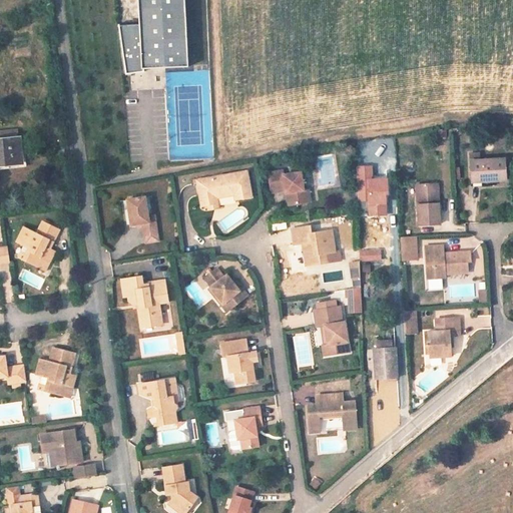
[(190,67),(187,0),(140,0),(142,23),(124,23),(126,70),(190,67)]
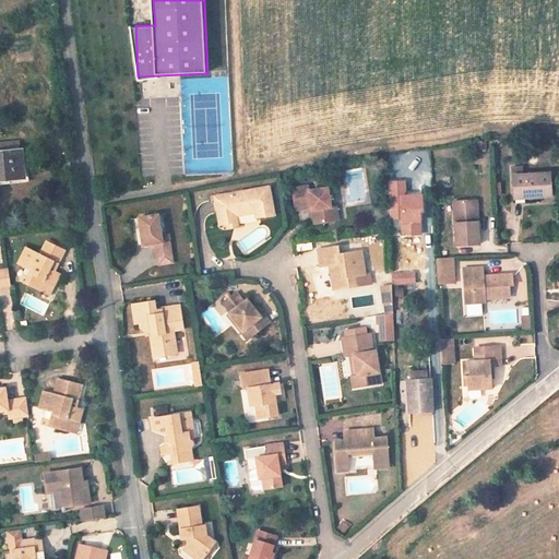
[(0,151),(19,149),(18,140),(0,141),(0,151)]
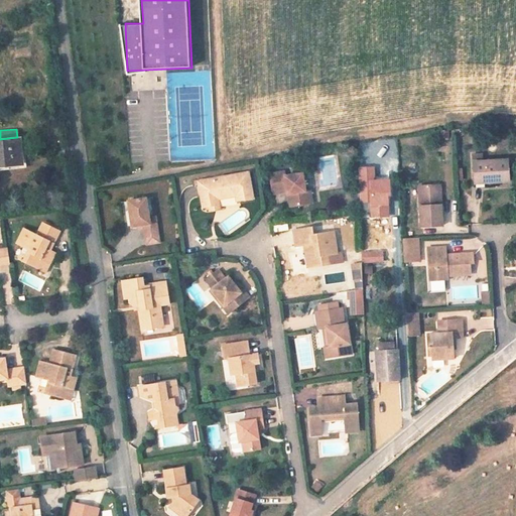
[(0,165),(22,163),(19,137),(17,137),(0,139),(0,165)]
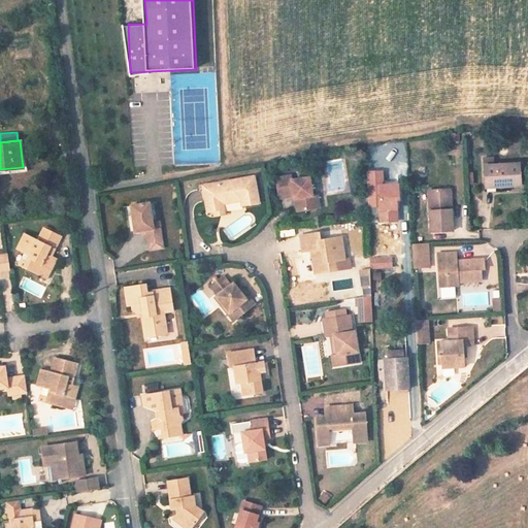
[(520,186),(520,162),(482,165),(483,184),(495,184),(495,187),(520,186)]
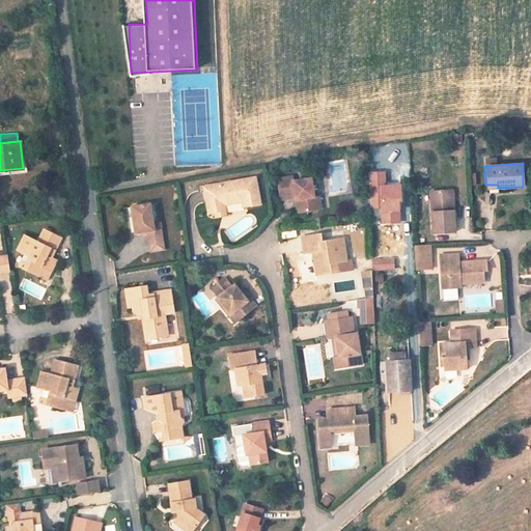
[(401,201),(401,185),(385,186),(385,171),(369,172),(371,208),(382,208),(383,224),(400,223),(399,201),(401,201)]
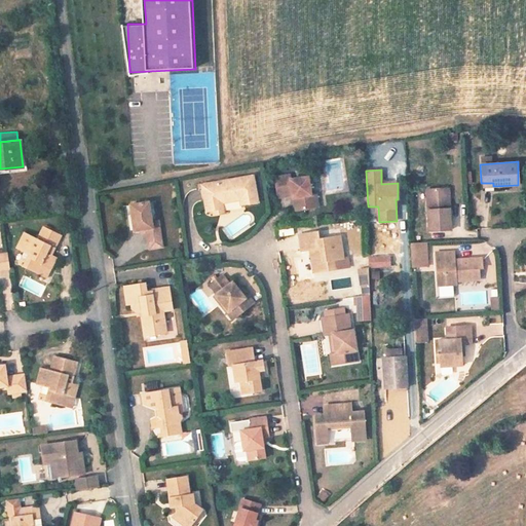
[(309,191),(305,172),(301,172),(302,175),(290,177),(288,172),(273,175),(275,195),(291,193),(291,196),(296,195),(297,199),(295,201),(295,204),(296,205),(296,208),(314,204),(312,191),(309,191)]
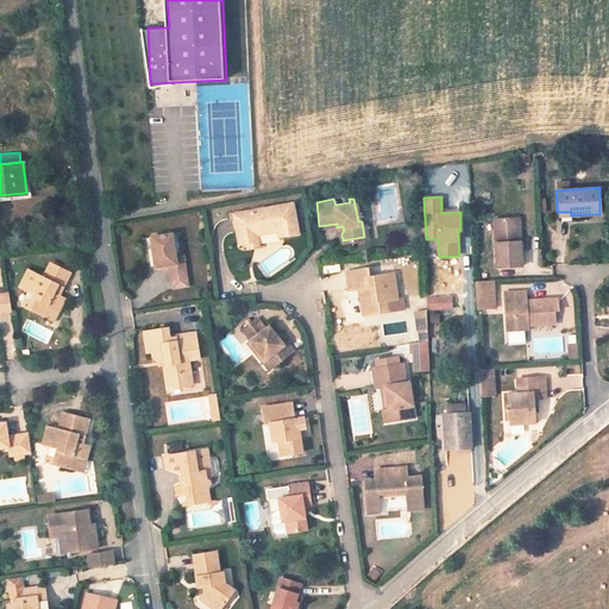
[(252,230),(281,225),(283,236),(297,233),(292,202),(248,211),(248,214),(232,217),(238,244),(246,243),(253,242),(252,230)]
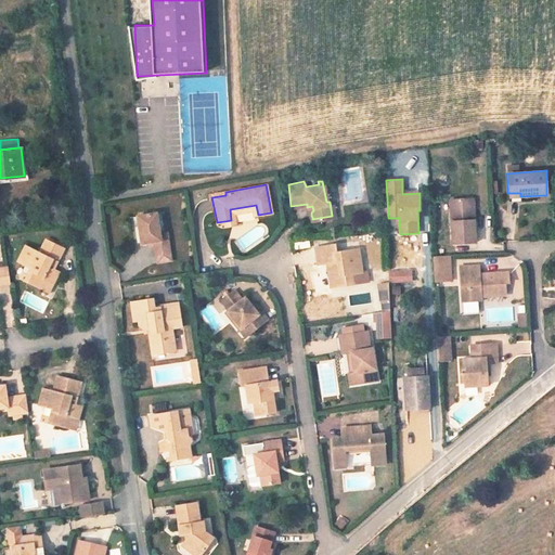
[(476,239),(475,217),(472,216),(470,194),(451,195),(453,239),(476,239)]
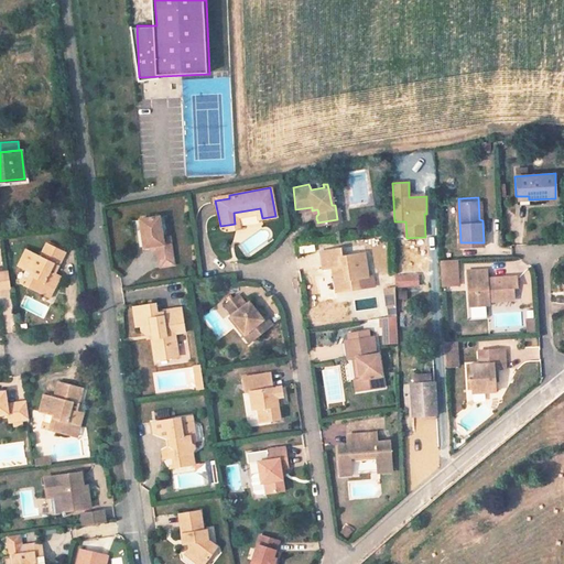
[(242,232),(239,217),(257,214),(258,219),(262,218),(260,208),(234,213),(235,224),(228,225),(230,235),(242,232)]
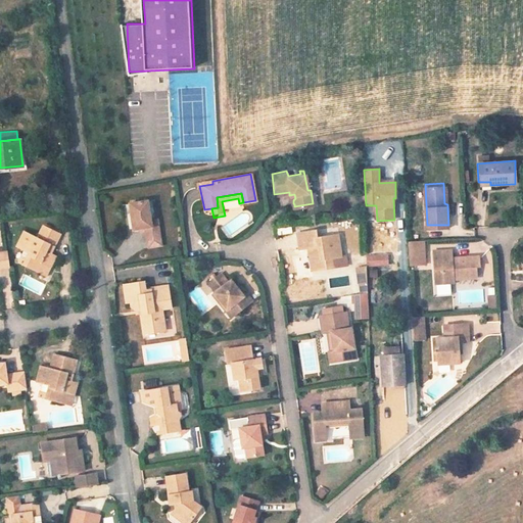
[(152,220),(149,200),(130,203),(134,230),(147,228),(150,247),(163,245),(159,219),(152,220)]
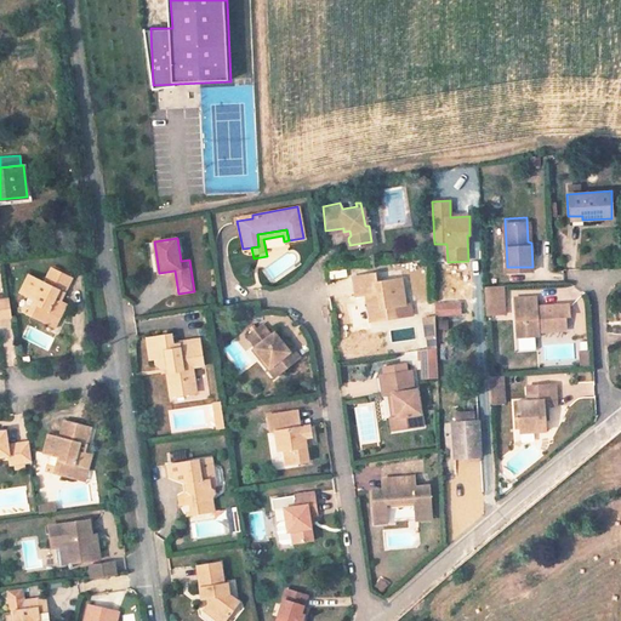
[(56,297),(61,289),(66,292),(74,275),(53,265),(45,283),(29,275),(21,292),(30,297),(36,300),(32,309),(30,312),(51,323),(57,311),(61,312),(66,301),(56,297)]
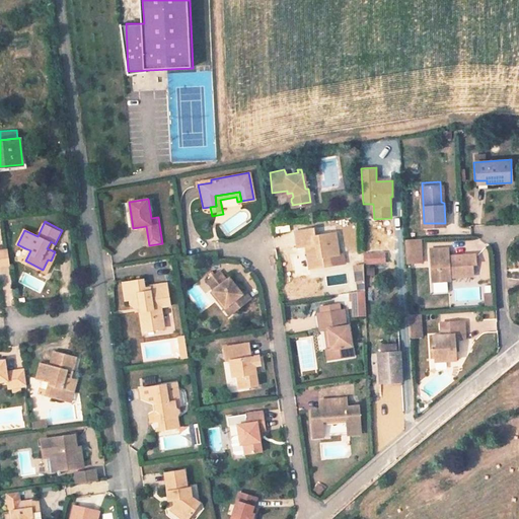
[(339,251),(335,229),(313,232),(312,225),(293,228),(295,244),(304,243),(304,246),(301,246),(304,267),(336,262),(335,251),(339,251)]
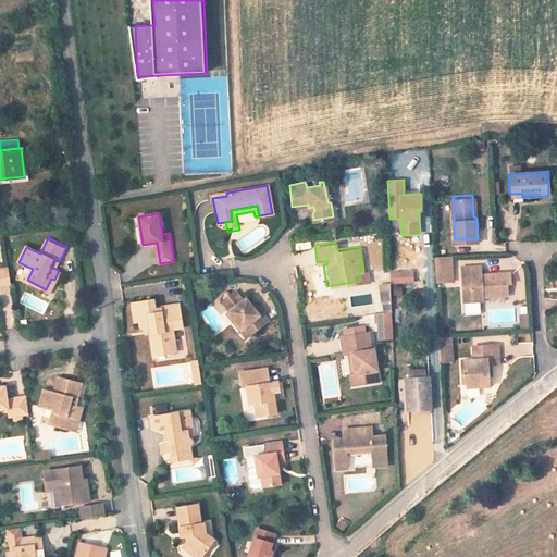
[(449,255),(433,255),(434,280),(450,279),(449,255)]
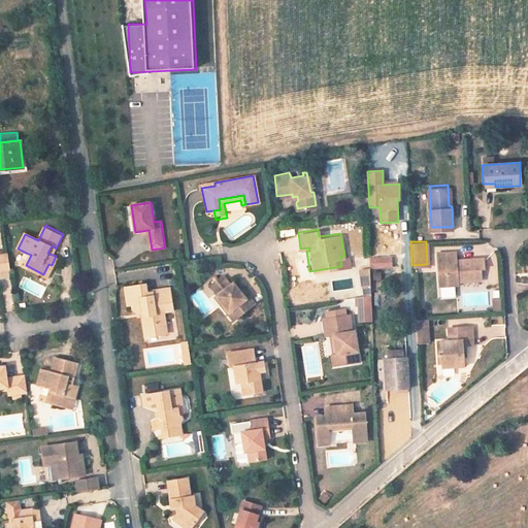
[(483,256),(462,256),(462,261),(456,261),(456,257),(456,249),(436,250),(437,283),(457,282),(457,277),(480,277),(480,268),(477,267),(477,265),(483,265),(483,256)]
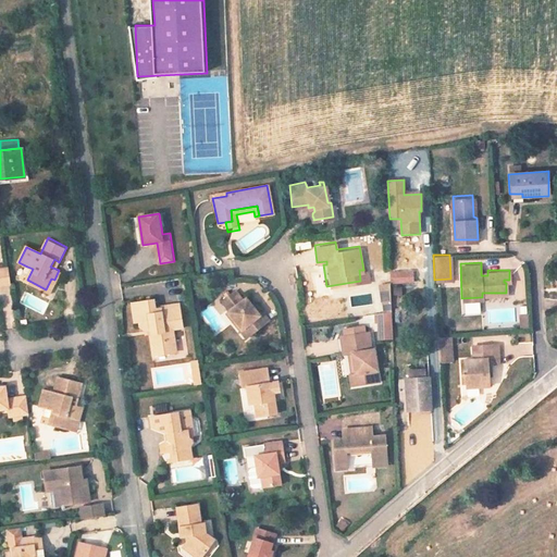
[(28,277),(33,269),(27,267),(23,274),(28,277)]
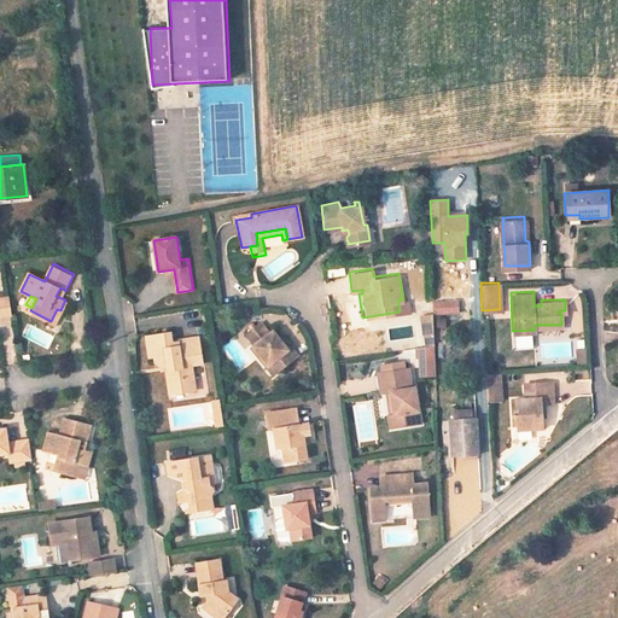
[(0,316),(12,315),(10,297),(0,297),(0,316)]
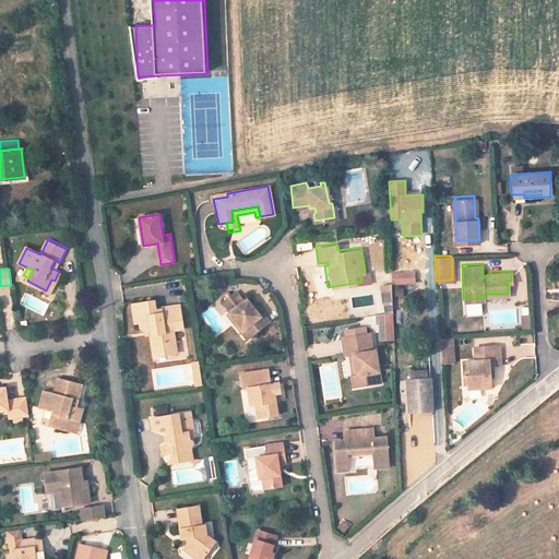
[(54,294),(63,273),(59,271),(55,281),(51,280),(46,290),(54,294)]
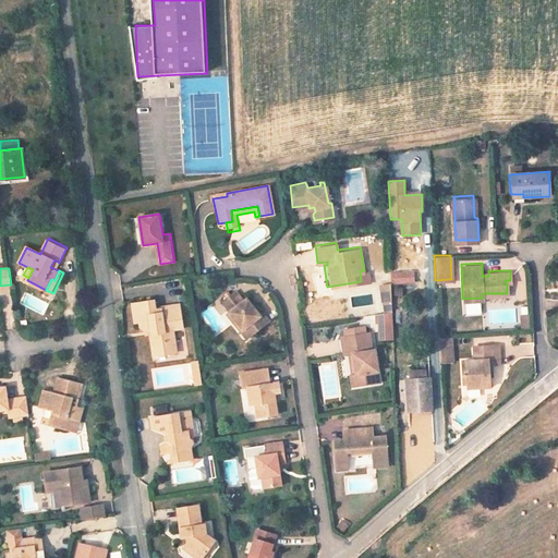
[(414,270),(392,271),(392,284),(415,283),(414,270)]
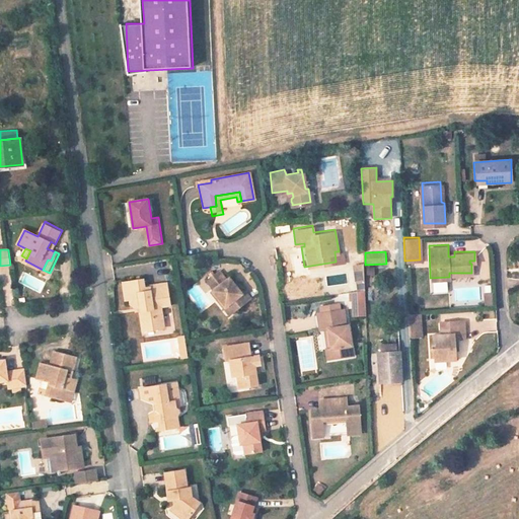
[(241,296),(236,289),(230,279),(226,282),(220,273),(207,282),(214,292),(211,294),(217,302),(220,300),(226,308),(231,304),(236,310),(250,300),(245,293),(241,296)]
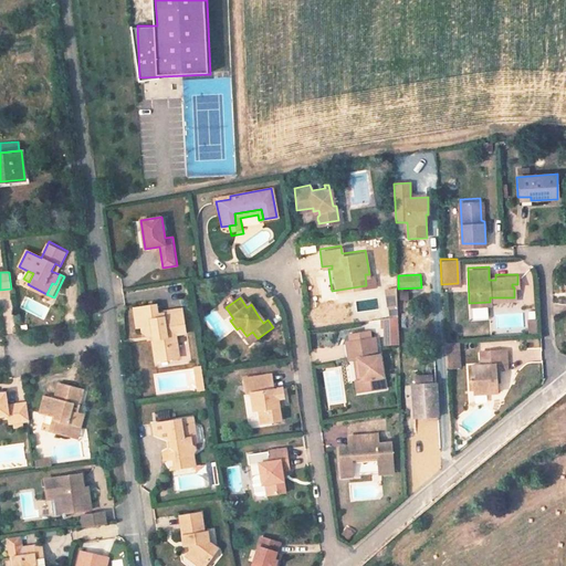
[(187,334),(182,310),(164,312),(163,314),(160,314),(160,315),(159,314),(158,314),(157,313),(156,304),(134,307),(136,327),(139,327),(139,331),(140,333),(143,335),(145,336),(148,336),(153,336),(153,337),(154,342),(152,342),(155,364),(175,360),(173,348),(179,347),(177,335),(187,334)]
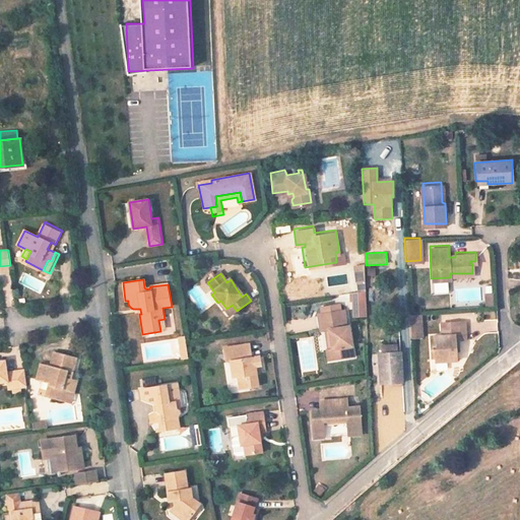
[(246,294),(242,287),(237,289),(242,297),(246,294)]
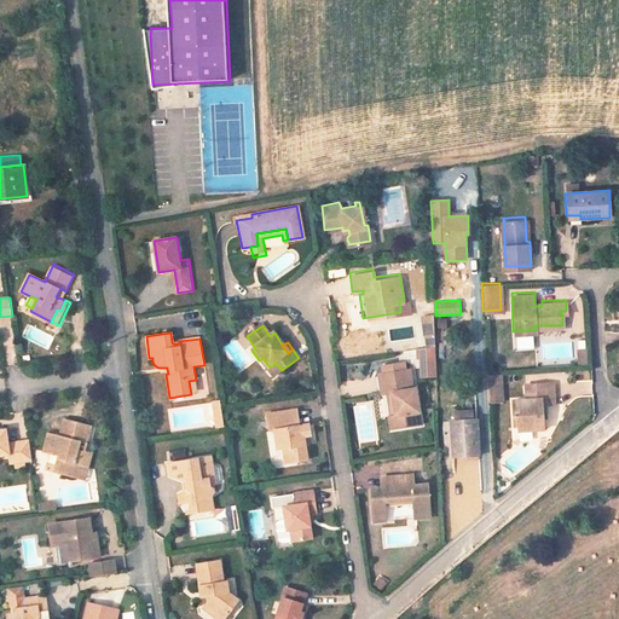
[(421,372),(434,372),(433,342),(416,346),(416,354),(420,354),(421,372)]
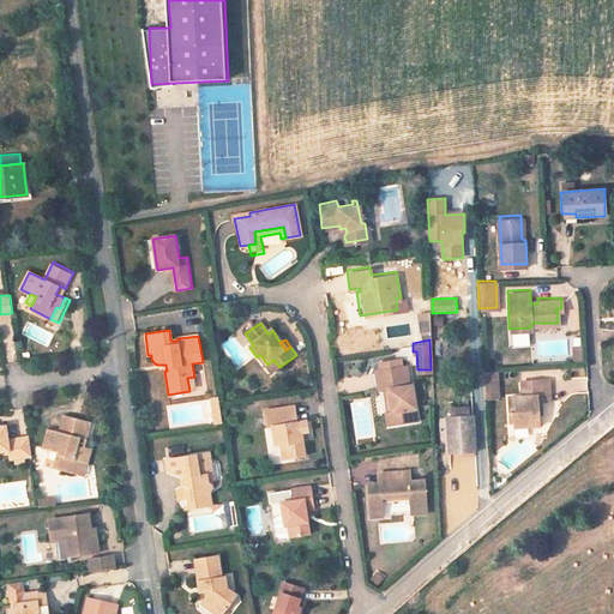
[(280,367),(274,360),(268,365),(260,355),(257,357),(270,374),(280,367)]
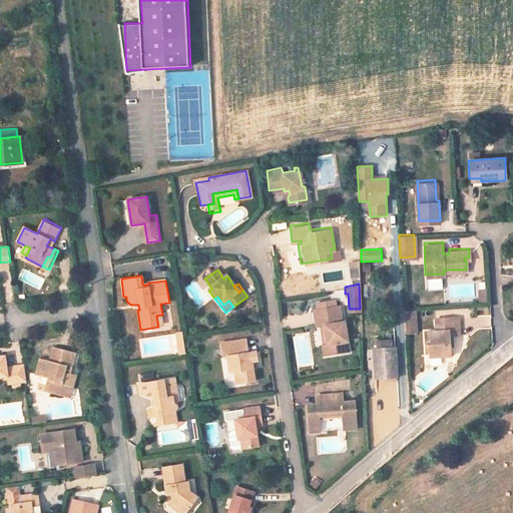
[(336,305),(335,299),(316,302),(317,308),(336,305)]
